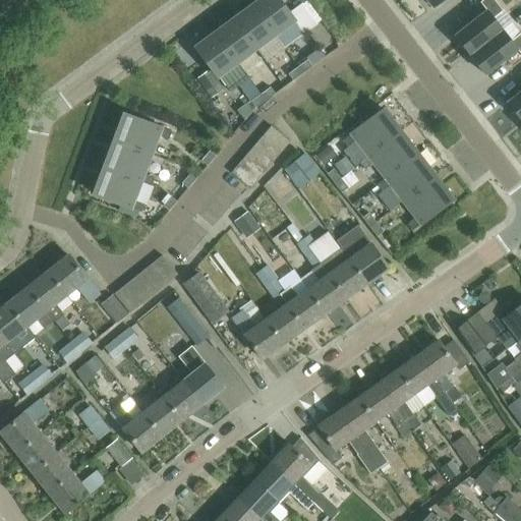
[(289,24),(271,0),(259,0),(248,8),(270,38),(289,24)]
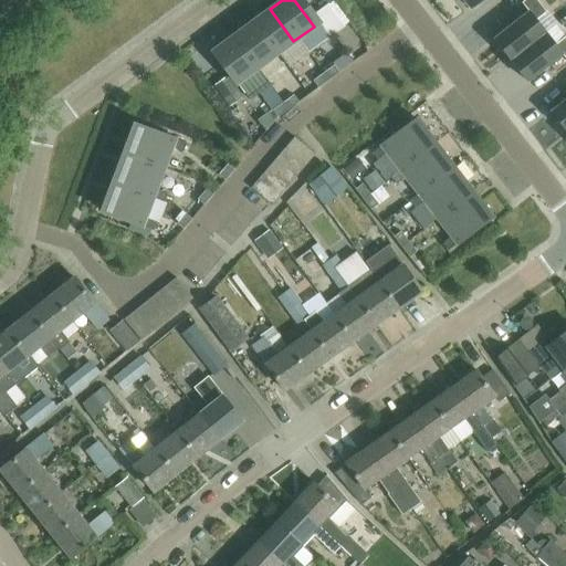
[(335,11),(326,0),(294,0),(314,27),(335,11)]
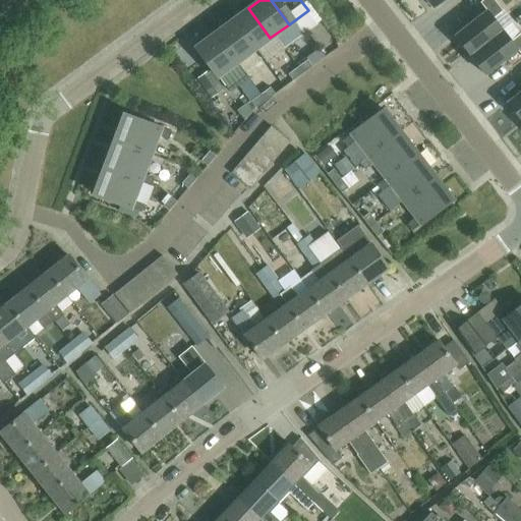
[(504,31),(495,19),(503,13),(491,0),(484,0),(481,3),(487,10),(454,37),(471,57),(504,31)]
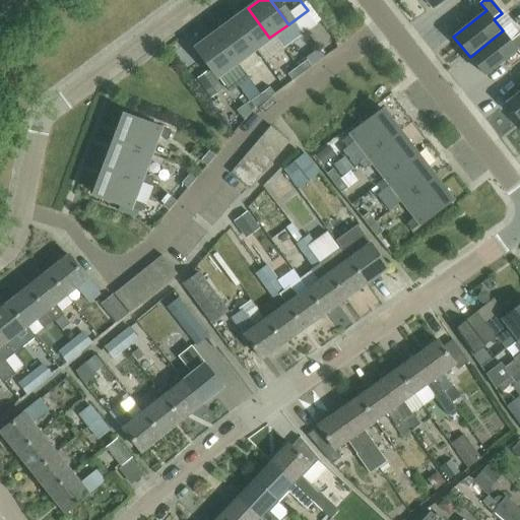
[(269,38),(248,8),(230,22),(251,52),(269,38)]
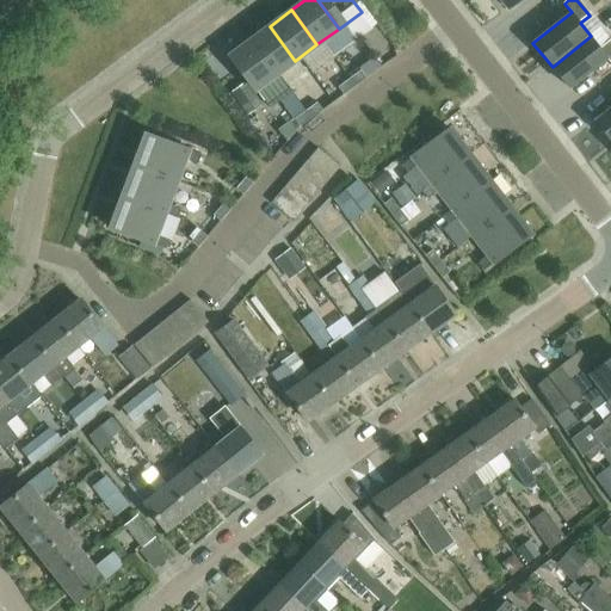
[(295,61),(270,26),(246,43),(272,78),(295,61)]
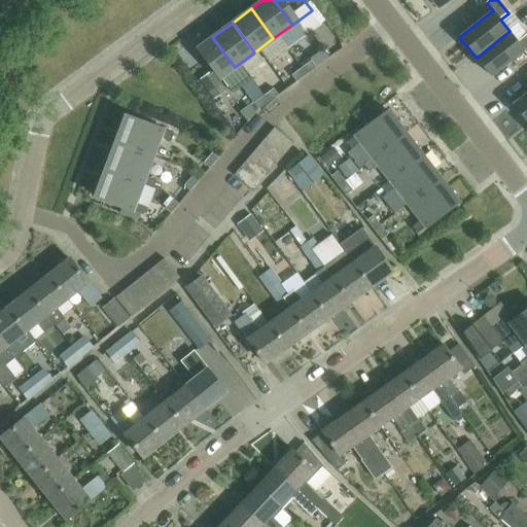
[(340,47),(325,27),(315,34),(330,55),(340,47)]
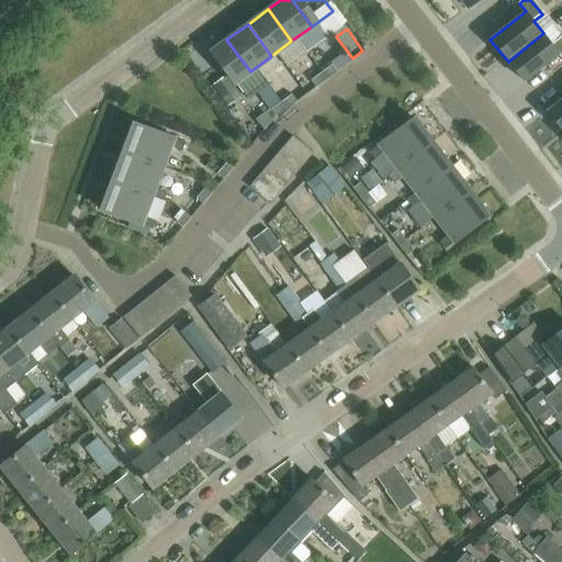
[(543,33),(508,62),(524,81),(559,54),(561,56),(561,37),(561,36),(552,44),(543,33)]
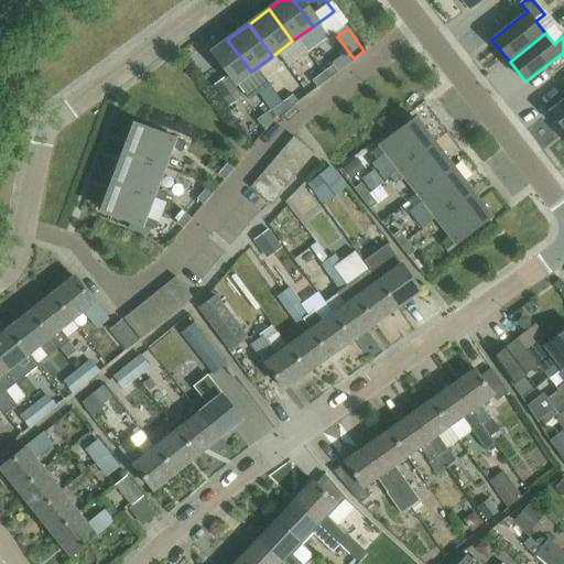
[(351,62),(345,53),(332,63),(333,65),(323,73),(327,80),(351,62)]
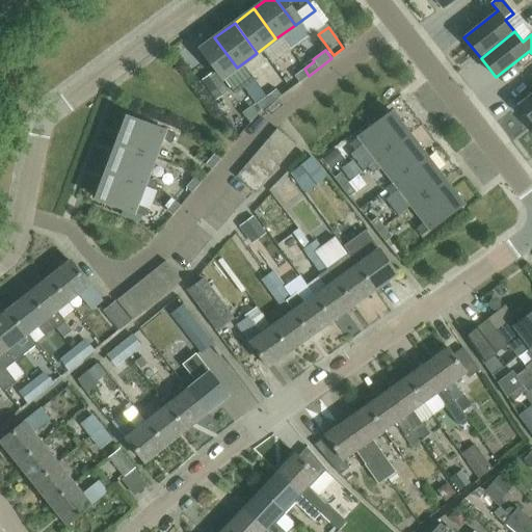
[(275,90),(259,68),(249,74),(266,97),(271,103),(281,96),(276,89),(275,90)]
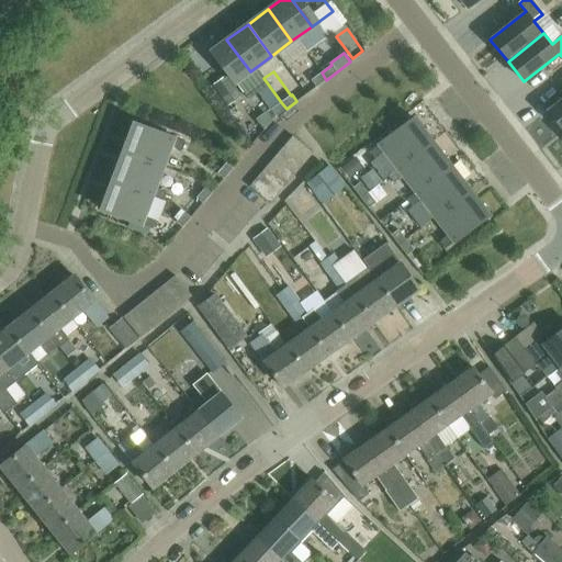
[(326,80),(322,72),(311,80),(316,87),(326,80)]
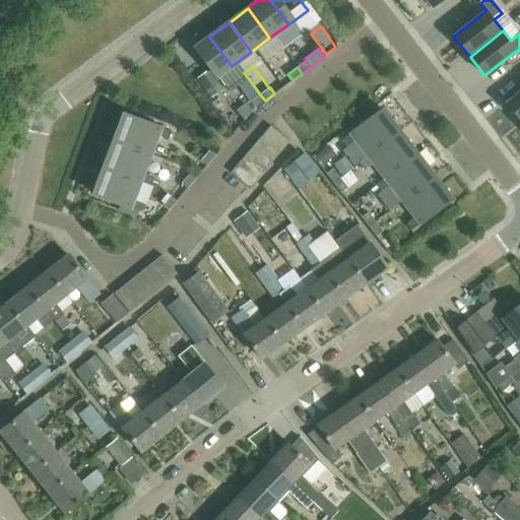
[(221,90),(207,70),(197,78),(211,98),(221,90)]
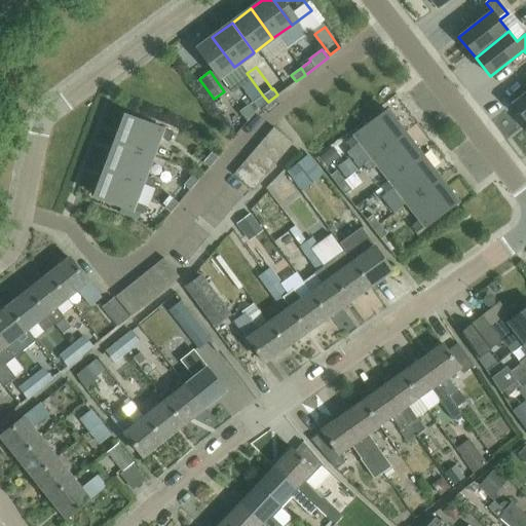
[(525,119),(525,73),(525,74),(525,89),(512,101),(525,119)]
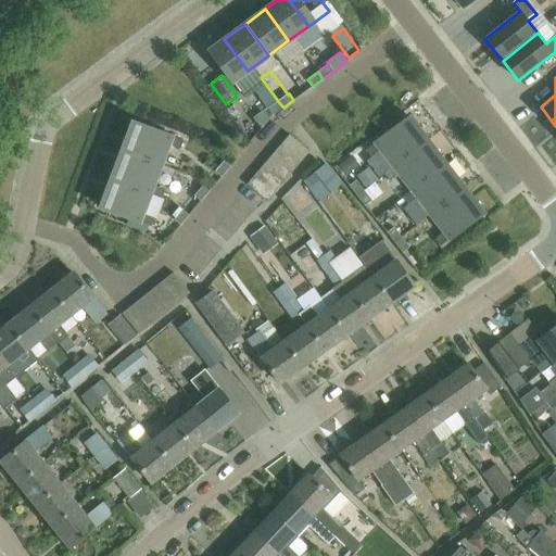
[(278,101),(268,109),(273,115),(283,108),(278,101)]
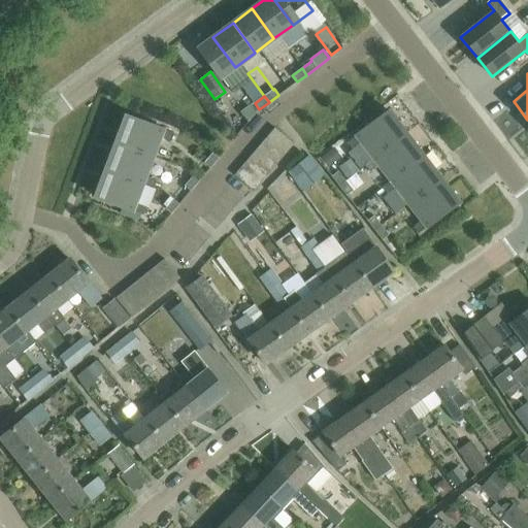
[(406,134),(388,110),(348,142),(353,150),(360,143),(372,159),(372,160),(406,134)]
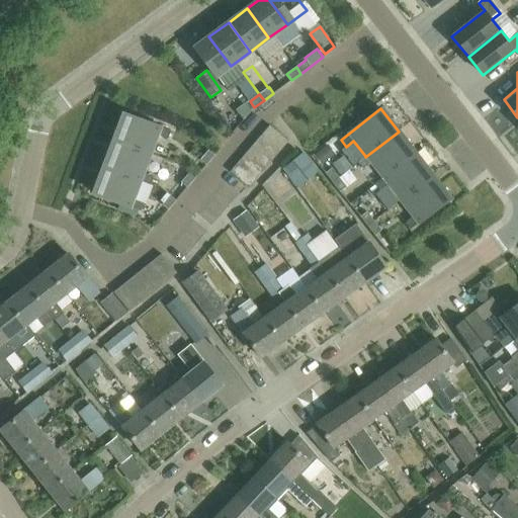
[(122,113),(112,140),(151,155),(158,136),(167,140),(170,132),(122,113)]
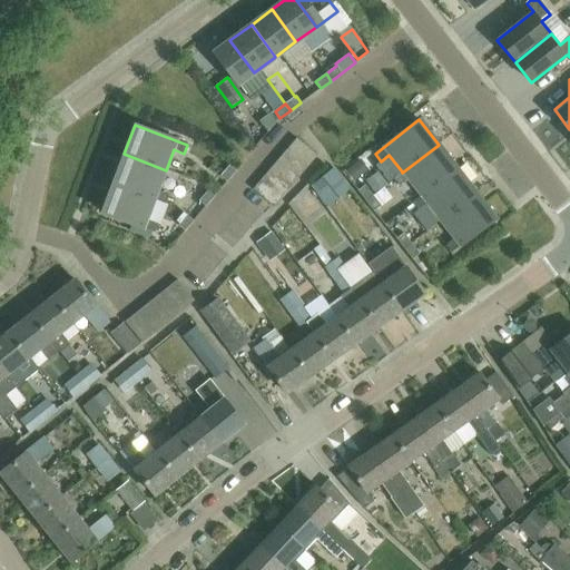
[(338,133),(324,146),(346,169),(361,155),(338,133)]
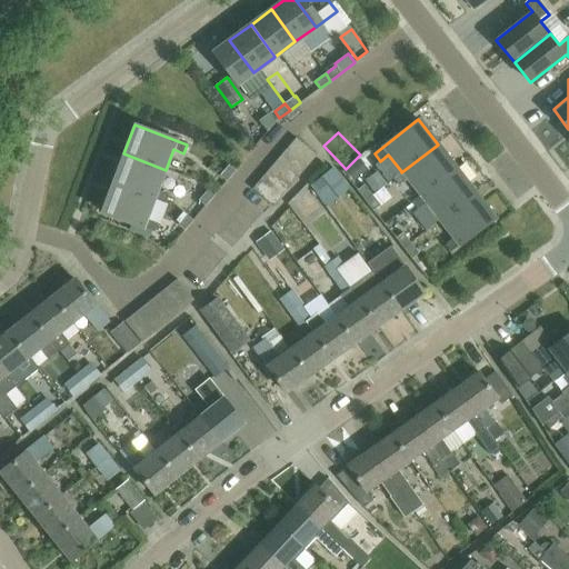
[(288,149),(308,166),(317,156),(297,139),(288,149)]
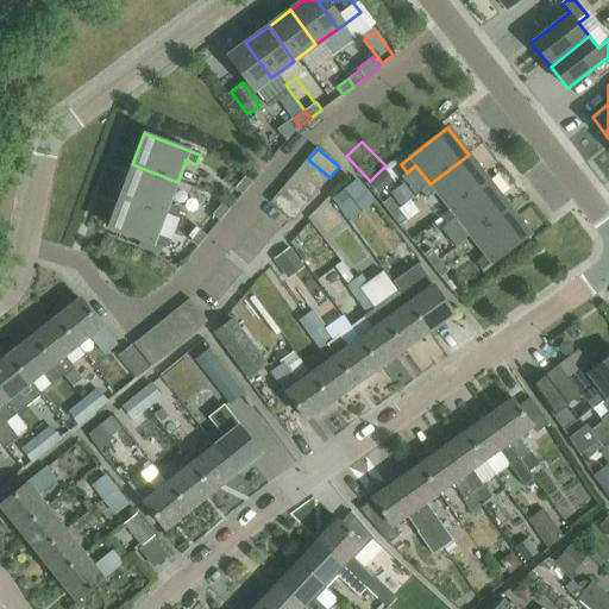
[(489,181),(469,155),(429,184),(429,183),(420,190),(427,199),(435,192),(450,209),(450,211),(489,181)]
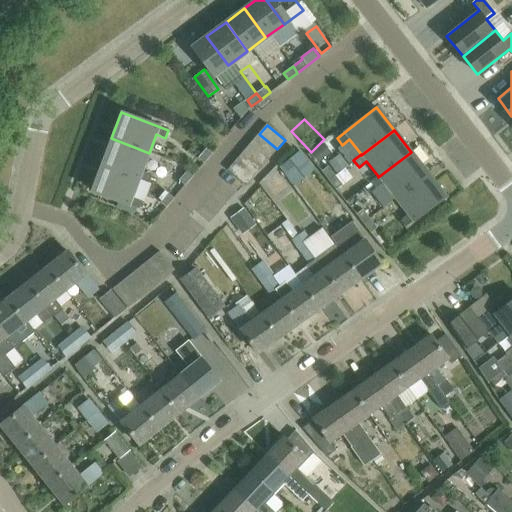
[(269,158),(277,149),(259,134),(251,143),(269,158)]
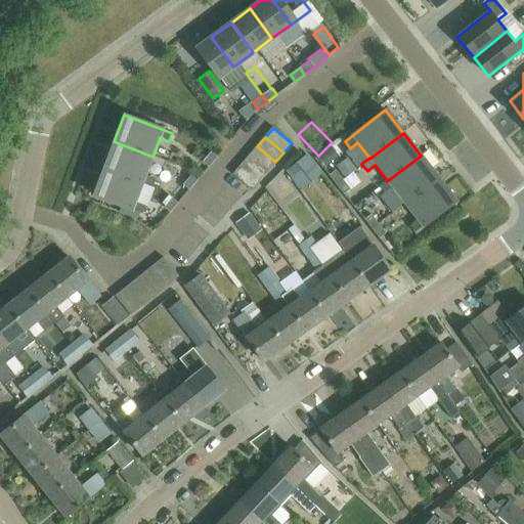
[(114,141),(103,168),(143,183),(142,184),(151,187),(155,179),(145,176),(153,157),(114,141)]
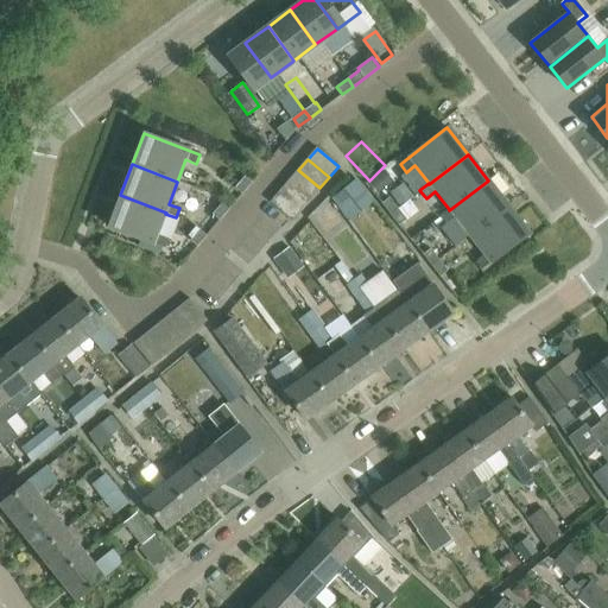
[(320,188),(298,170),(289,181),(310,200),(320,188)]
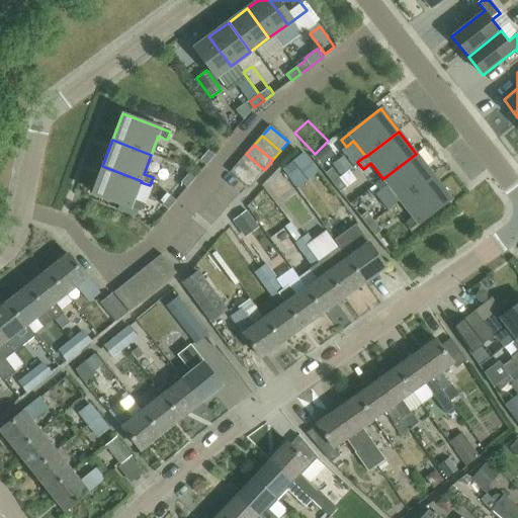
[(323,147),(314,155),(321,165),(331,157),(323,147)]
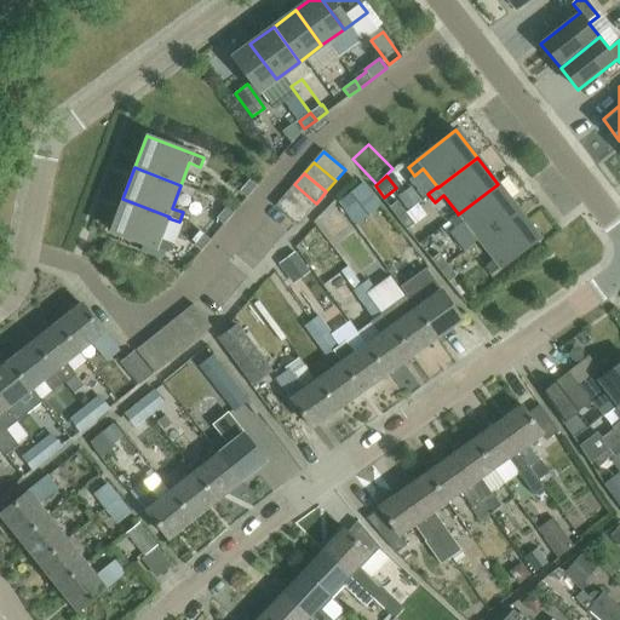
[(257,187),(250,181),(240,191),(247,197),(257,187)]
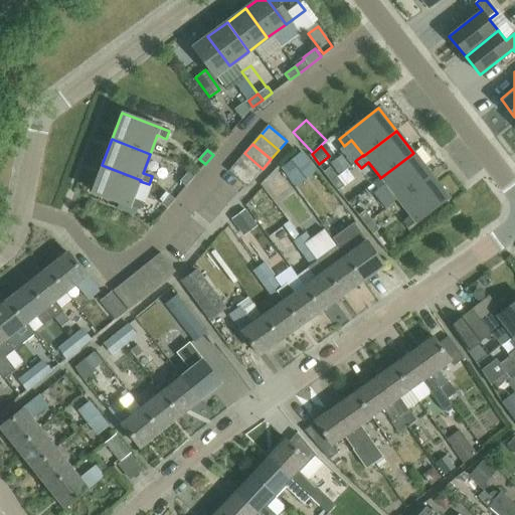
[(237,163),(255,178),(263,169),(244,153),(237,163)]
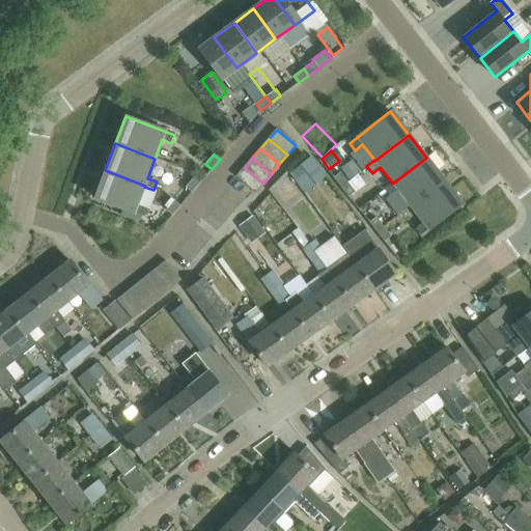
[(326,177),(311,158),(289,174),(305,194),(326,177)]
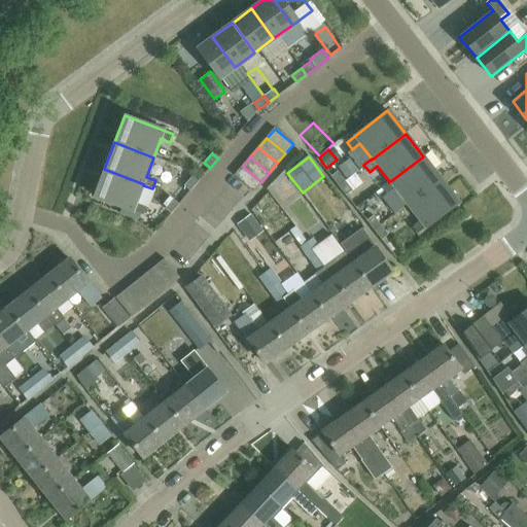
[(441,178),(423,156),(389,182),(389,181),(381,187),(387,194),(394,188),(407,204),(441,178)]
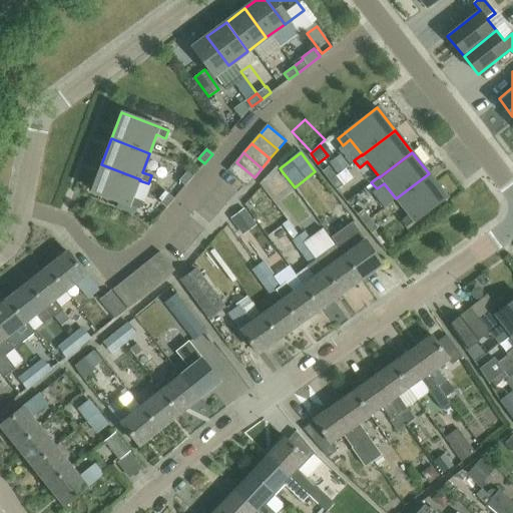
[(254,177),(236,162),(228,171),(246,186),(254,177)]
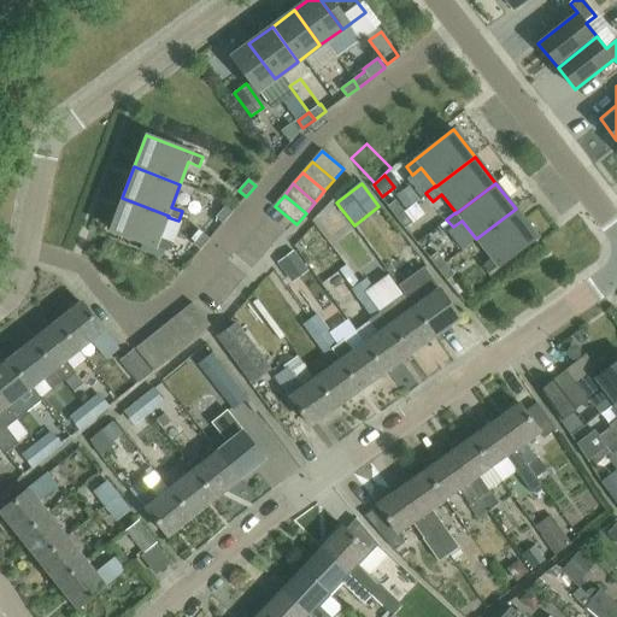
[(122,198),(110,230),(166,252),(171,242),(160,238),(168,217),(169,216),(122,198)]
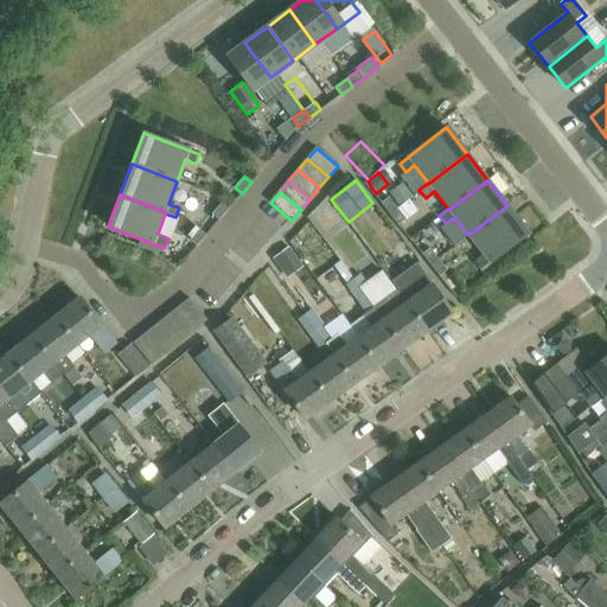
[(397,209),(389,197),(381,203),(389,213),(397,209)]
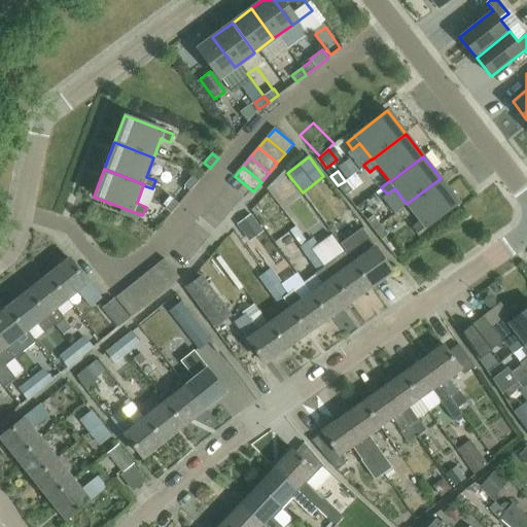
[(199,182),(191,176),(184,185),(190,191),(199,182)]
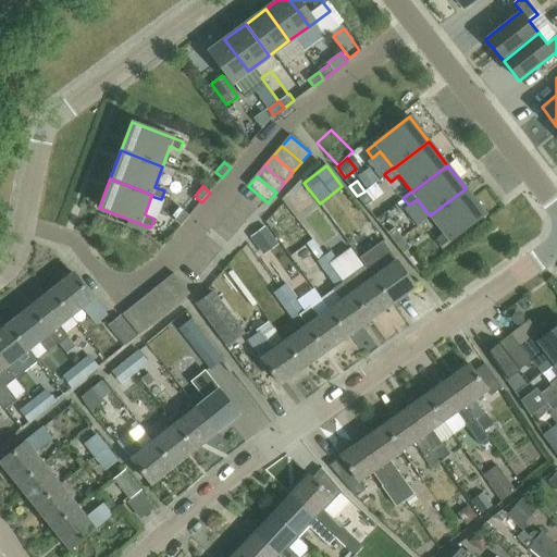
[(466,188),(430,215),(443,233),(435,239),(441,247),(484,213),(466,188)]
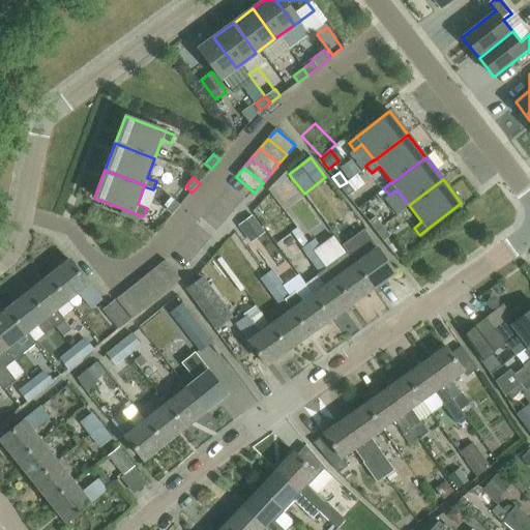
[(354,192),(347,182),(340,186),(348,197),(354,192)]
